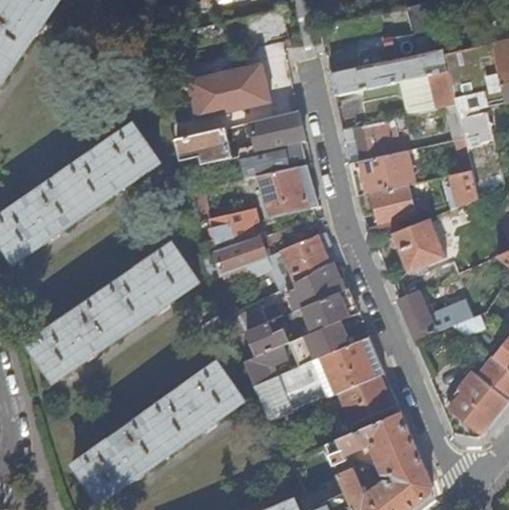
[(2,0),(0,2),(0,83),(58,0),(2,0)]
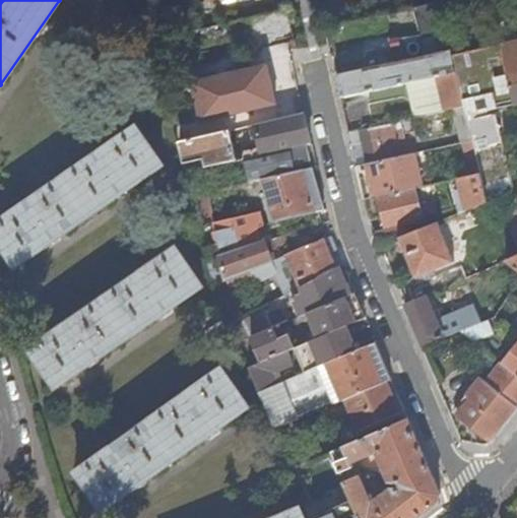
[(318,0),(321,12),(343,7),(343,5),(367,0),(318,0)]
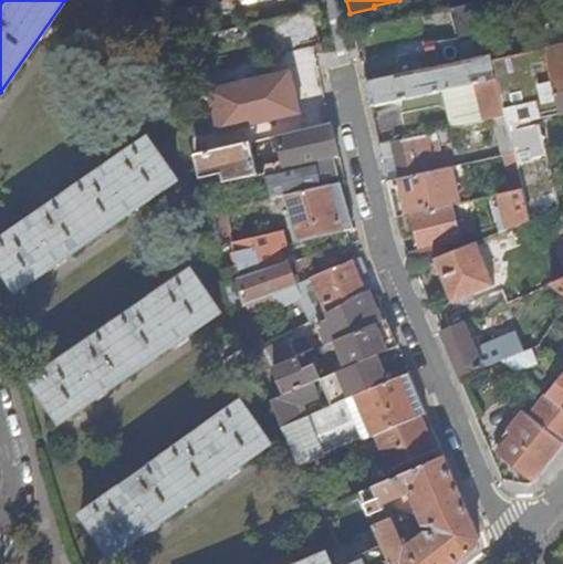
[(469,4),(458,8),(452,9),(458,34),(424,39),(428,59),(385,68),(391,83),(366,87),(371,107),(446,92),(476,84),(497,80),(492,62),(480,2),(469,4)]
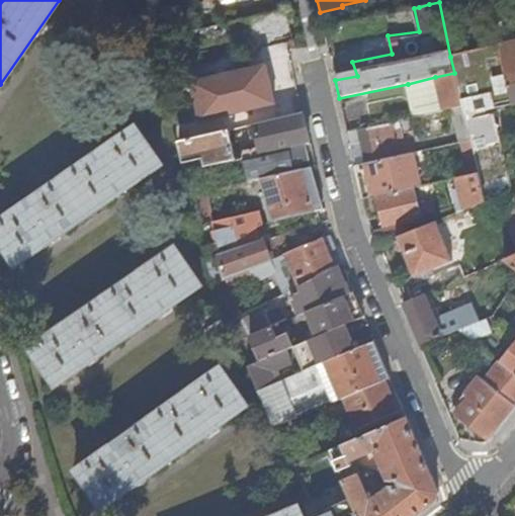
[(514,41),(450,57),(454,73),(462,107),(469,140),(478,174),(485,202),(500,195),(510,192),(492,109),(514,103),(514,41)]
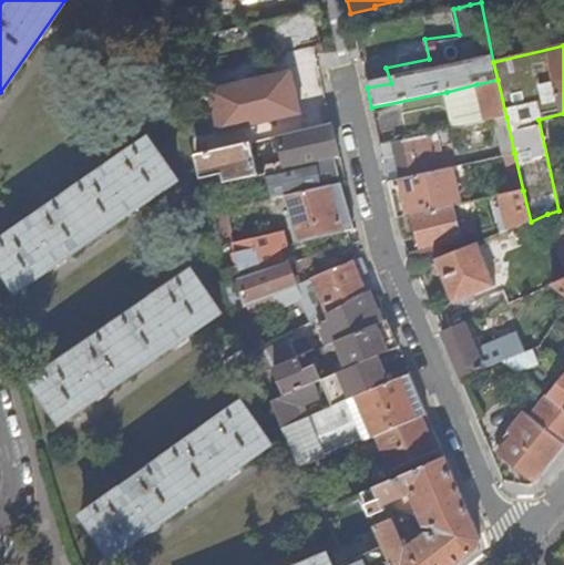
[(300,114),(290,70),(238,83),(233,78),(218,81),(215,88),(208,90),(217,133),(300,114)]
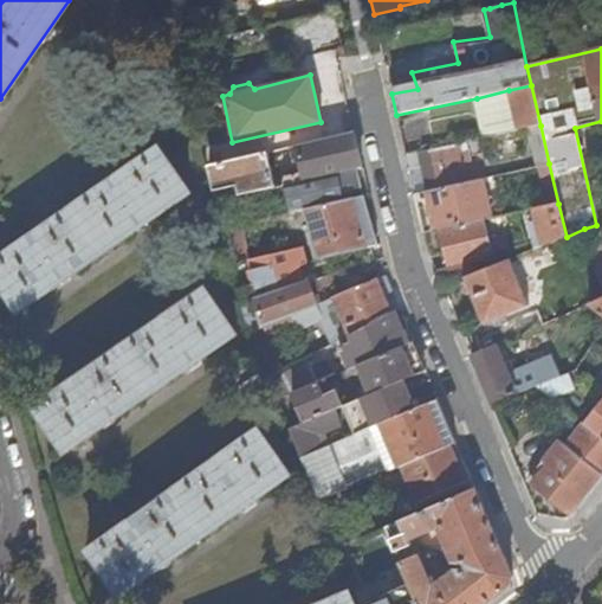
[(531,85),(509,90),(517,132),(529,128),(541,126),(531,85)]
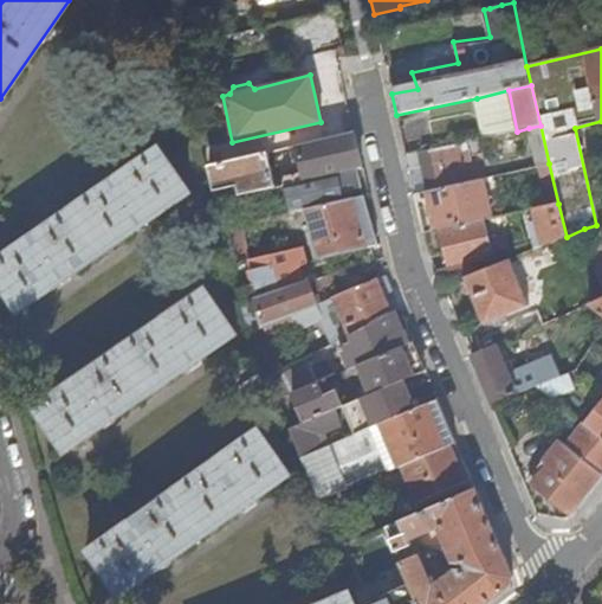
[(509,90),(477,98),(485,137),(517,132),(509,90)]
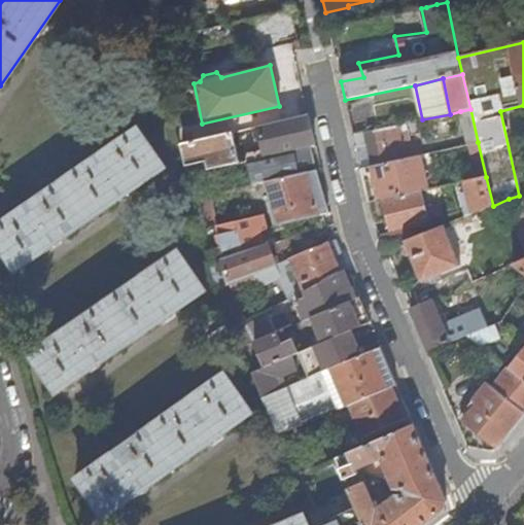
[(373,101),(347,106),(353,135),(364,132),(394,126),(390,103),(374,106),(373,101)]
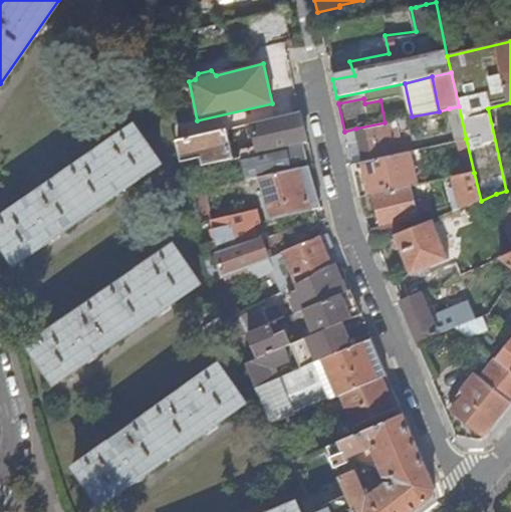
[(459,106),(449,108),(456,142),(466,139),(459,106)]
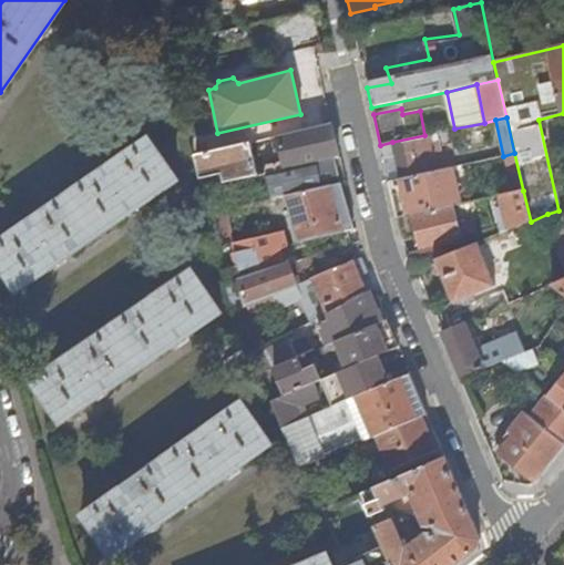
[(315,161),(337,155),(330,123),(276,136),(283,163),(267,166),(265,173),(315,161)]
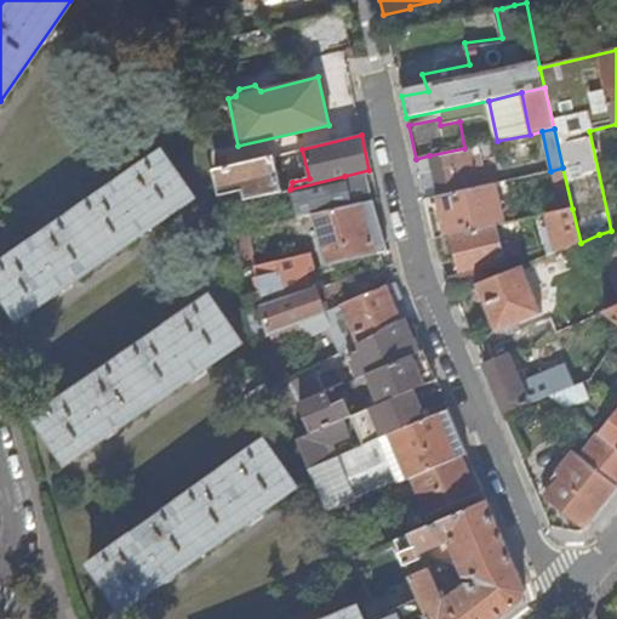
[(468,147),(464,148),(429,155),(432,170),(420,174),(426,198),(492,183),(495,183),(492,171),(475,175),(468,147)]
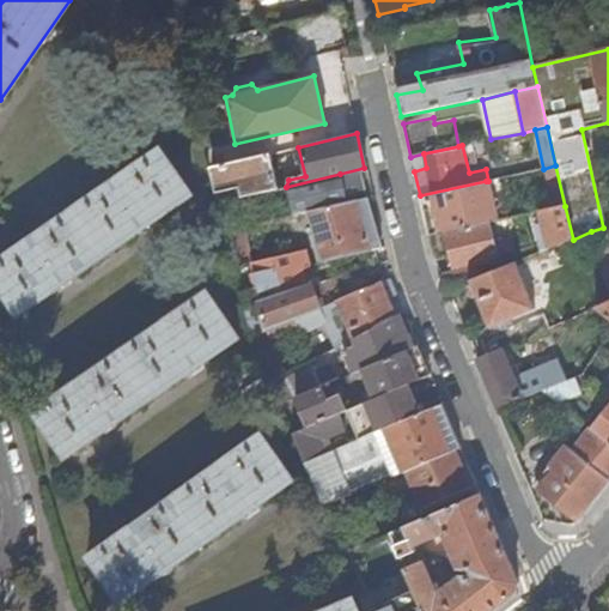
[(190,197),(159,151),(0,260),(0,291),(17,316),(190,197)]
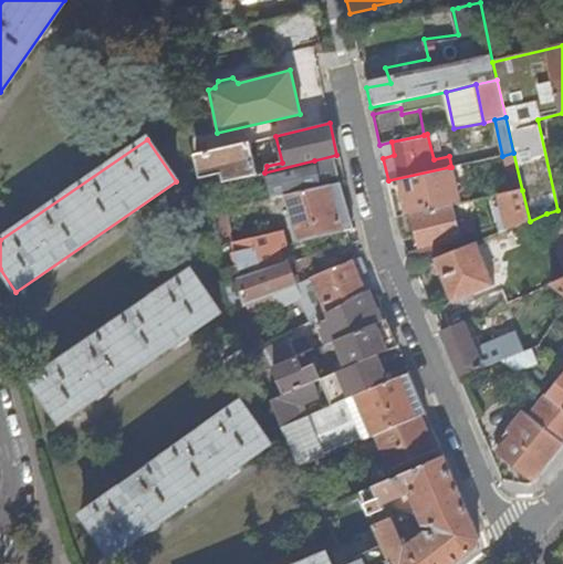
[(392,142),(379,145),(383,158),(394,155),(392,142)]
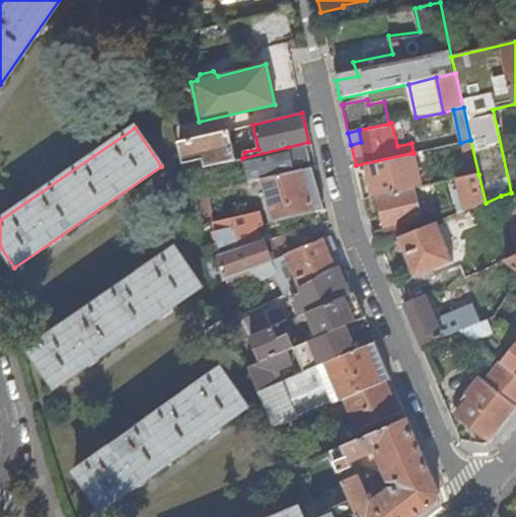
[(205,167),(235,160),(228,131),(178,143),(181,159),(202,155),(205,167)]
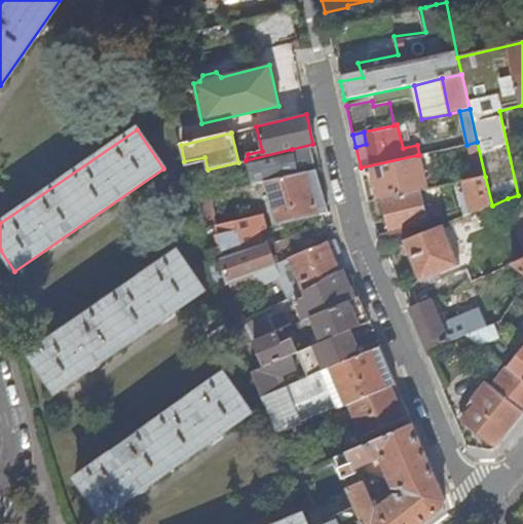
[(477,142),(467,145),(475,179),(485,177),(477,142)]
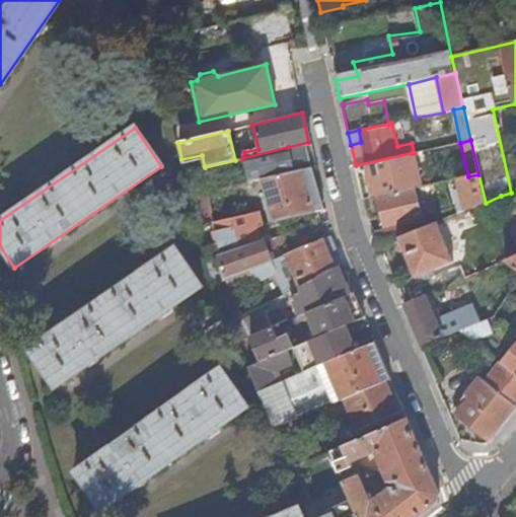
[(313,166),(308,142),(288,147),(242,158),(247,182),(260,179),(299,169),(309,167),(313,166)]
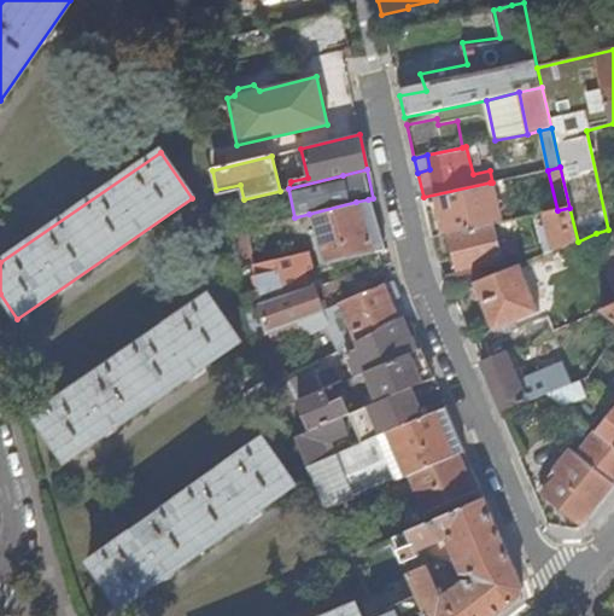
[(490,182),(424,197),(432,237),(493,224),(498,222),(490,182)]
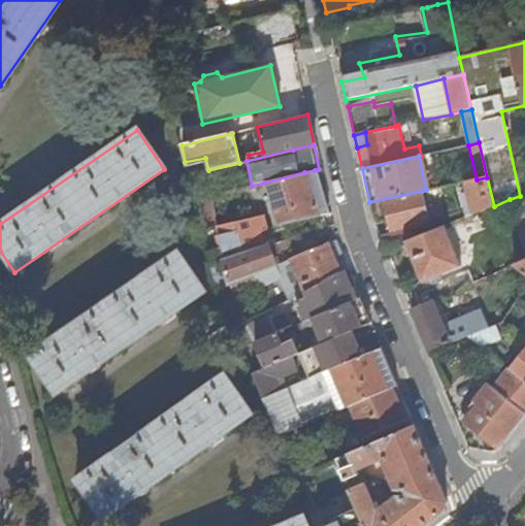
[(277,225),(327,212),(315,170),(304,172),(264,183),(277,225)]
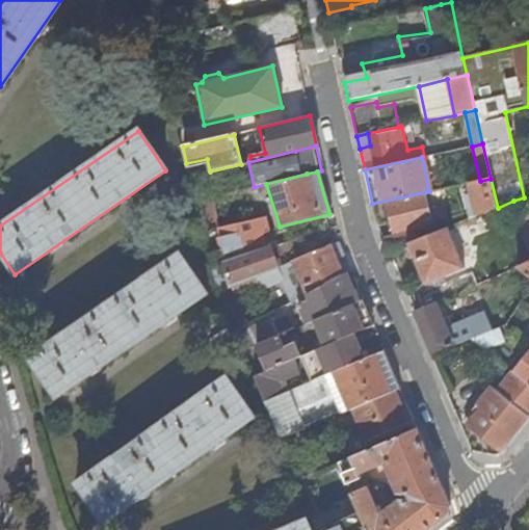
[(430,178),(432,191),(440,189),(437,177),(430,178)]
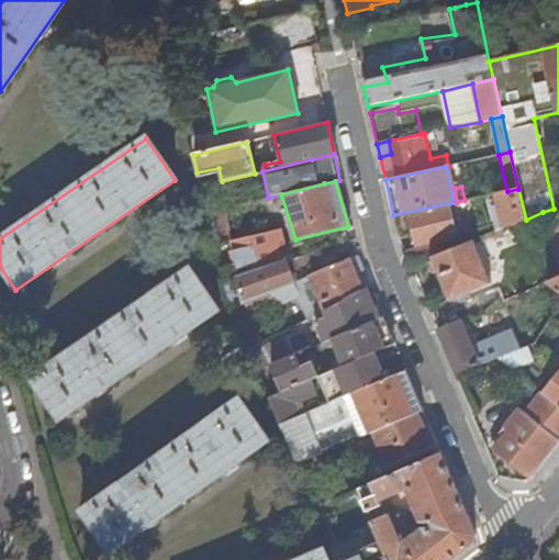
[(518,189),(507,191),(493,193),(496,206),(490,208),(494,224),(501,223),(502,230),(526,220),(518,189)]
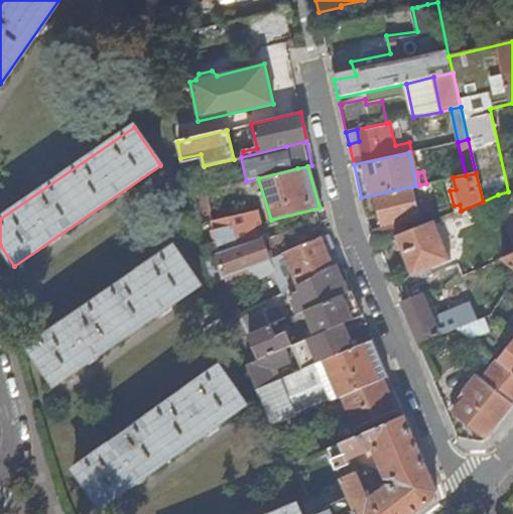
[(412,186),(361,198),(366,220),(379,216),(381,225),(431,213),(428,202),(415,205),(412,186)]
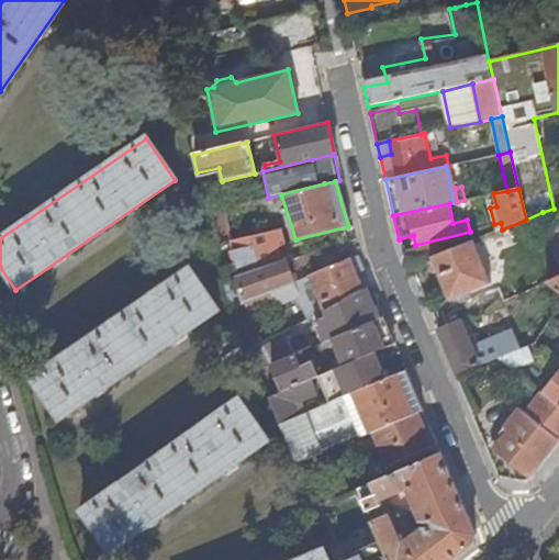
[(231,242),(223,209),(207,212),(214,245),(231,242)]
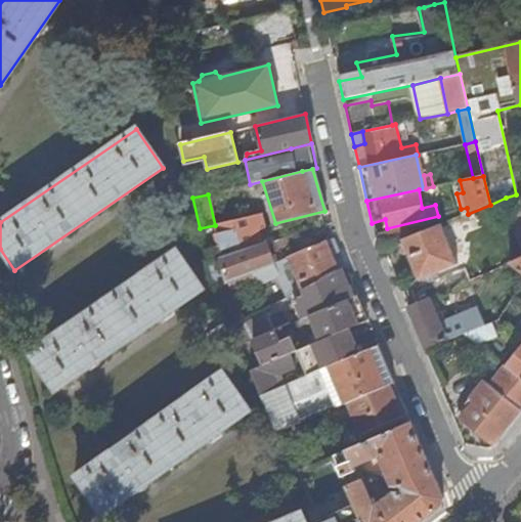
[(520,240),(520,210),(516,197),(516,194),(506,198),(520,240)]
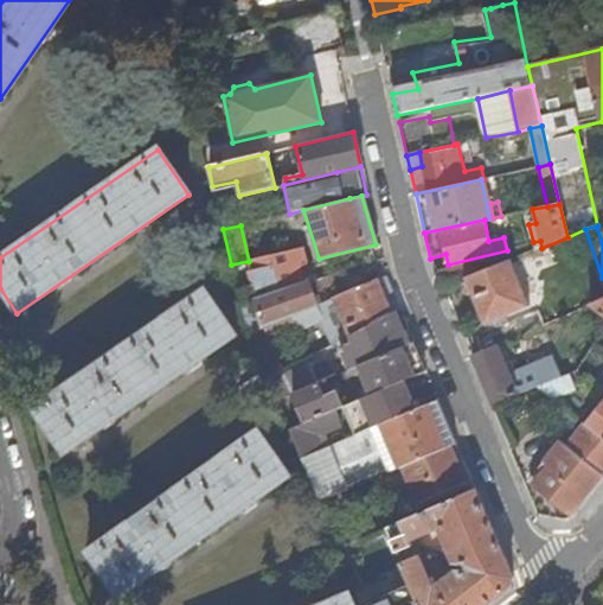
[(256,299),(302,284),(297,267),(294,268),(290,262),(303,259),(302,248),(250,261),(252,271),(249,272),(254,288),(237,293),(239,305),(256,299)]
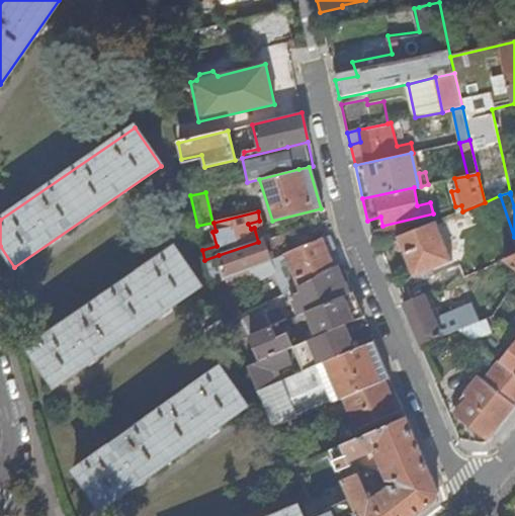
[(435,222),(403,235),(396,237),(411,275),(402,278),(409,298),(422,293),(462,276),(456,263),(432,273),(430,268),(449,261),(435,222)]
